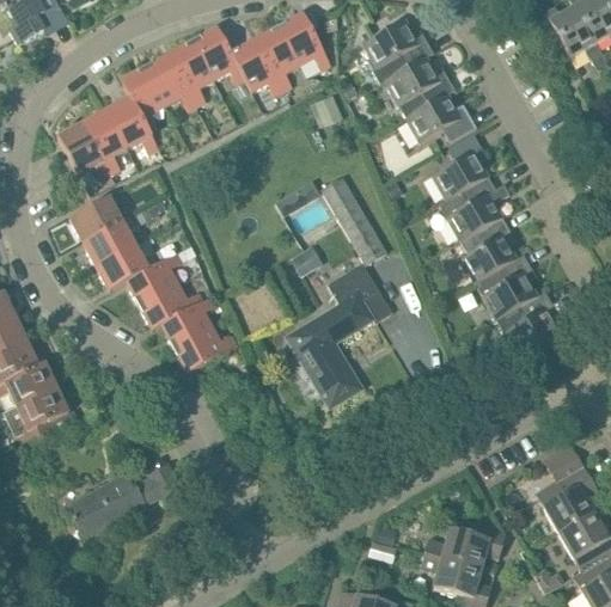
[(0,0),(0,29),(2,35),(11,30),(17,42),(18,44),(44,29),(37,16),(59,4),(56,0),(0,0)]
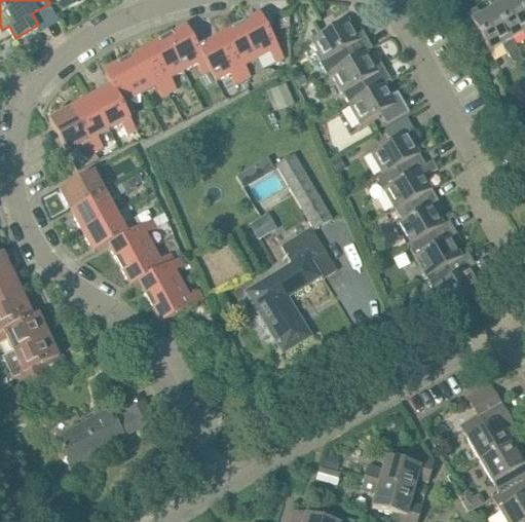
[(524,10),(518,0),(502,0),(490,0),(493,5),(522,54),(524,53),(513,36),(524,29),(524,10)]
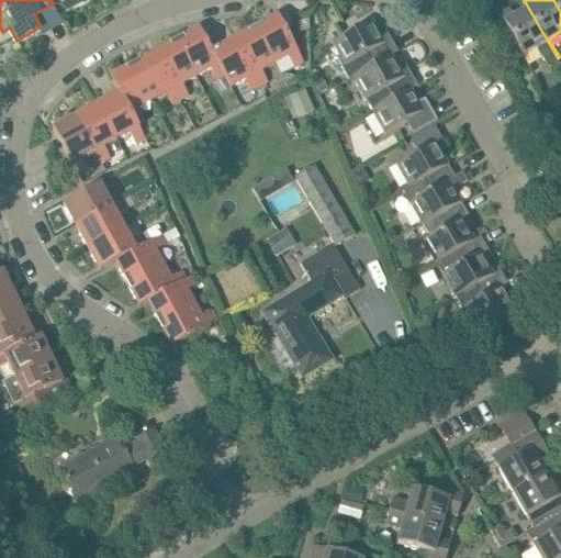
[(505,9),(501,11),(504,19),(524,53),(537,45),(548,65),(558,58),(527,6),(515,13),(512,8),(506,11),(505,9)]
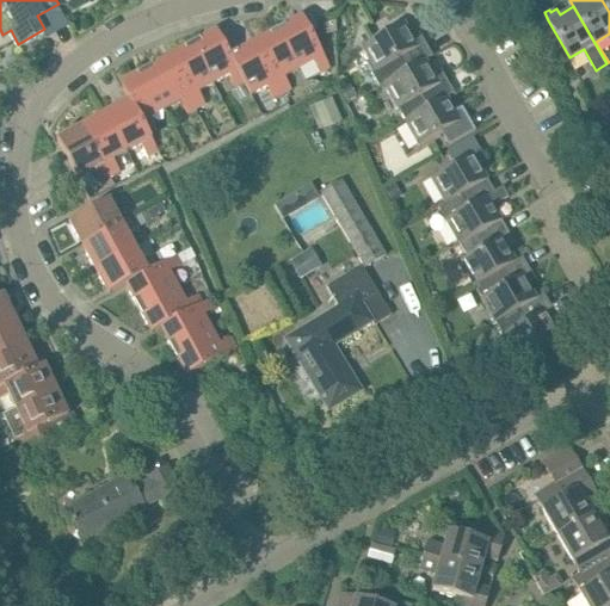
[(331,65),(327,56),(306,18),(300,20),(297,17),(299,17),(297,16),(278,26),(299,65),(313,57),(319,70),(331,65)]
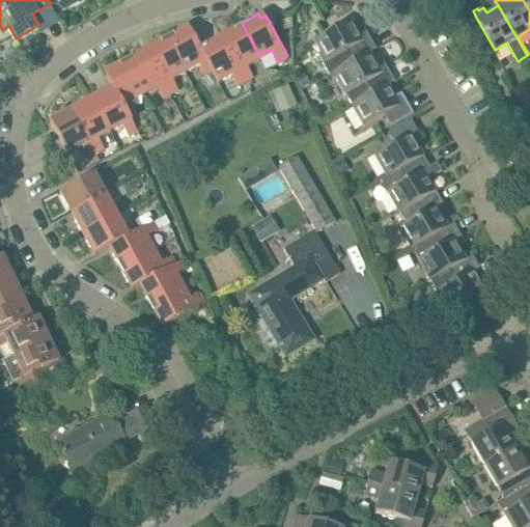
[(293,25),(293,19),(291,15),(281,19),(284,28),(293,25)]
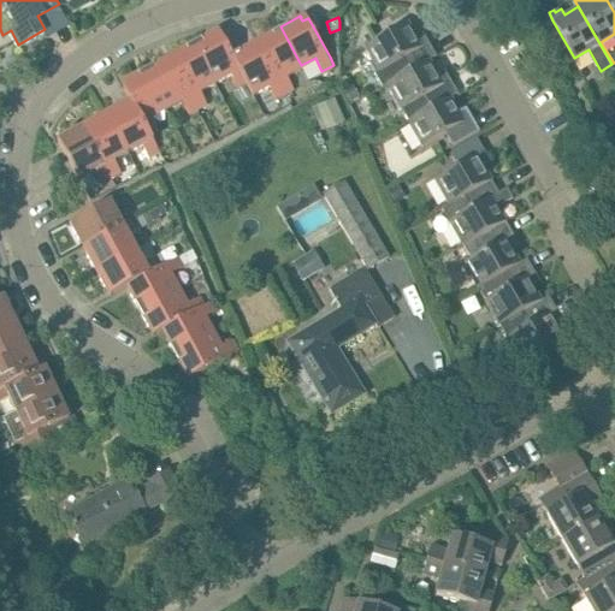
[(411,66),(430,57),(437,53),(424,29),(417,34),(408,19),(366,43),(379,67),(374,71),(382,83),(411,66)]
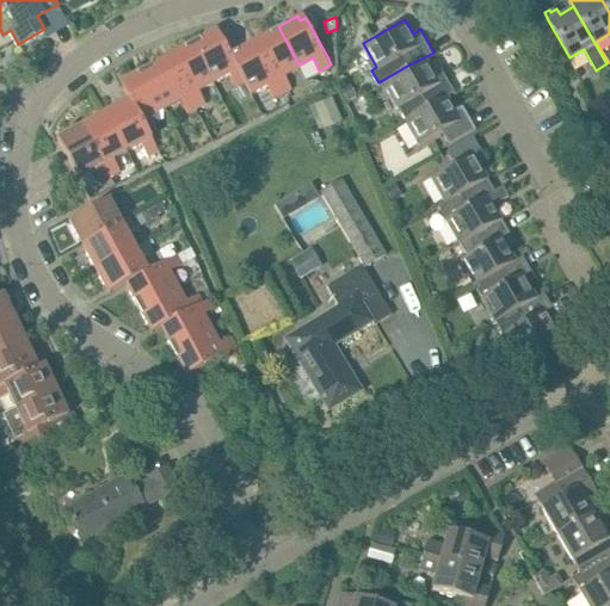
[(278,26),(254,39),(283,91),(291,87),(291,86),(284,73),(299,65),(278,26)]
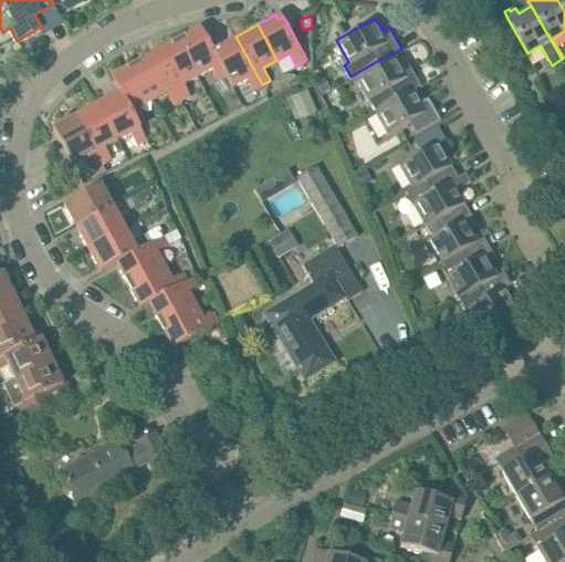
[(233,83),(213,48),(203,30),(198,32),(196,29),(197,29),(197,28),(178,38),(198,74),(211,66),(218,79),(227,74),(232,84),(233,83)]
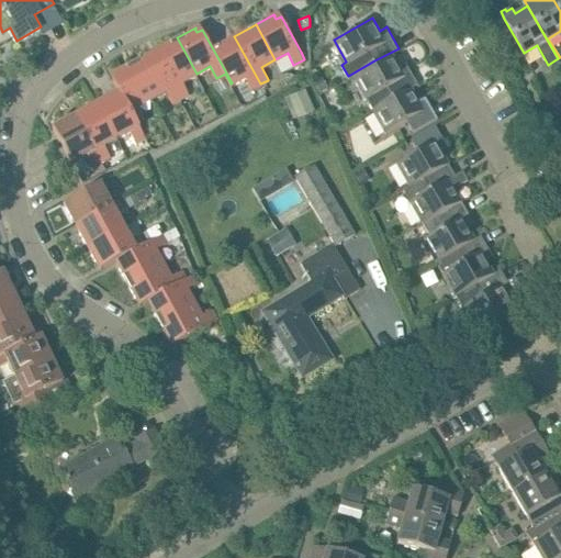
[(234,36),(212,47),(232,82),(245,76),(251,88),(250,88),(254,96),(264,91),(260,84),(234,36)]
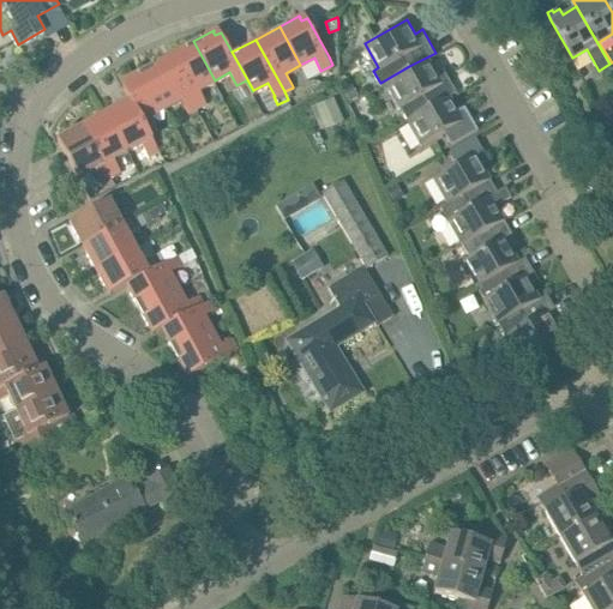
[(193,41),(169,54),(198,106),(208,101),(200,88),(215,80),(193,41)]
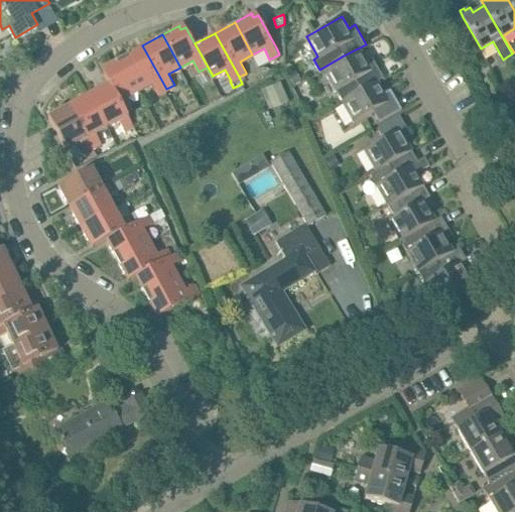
[(142,45),(122,56),(140,89),(152,83),(158,94),(166,89),(142,45)]
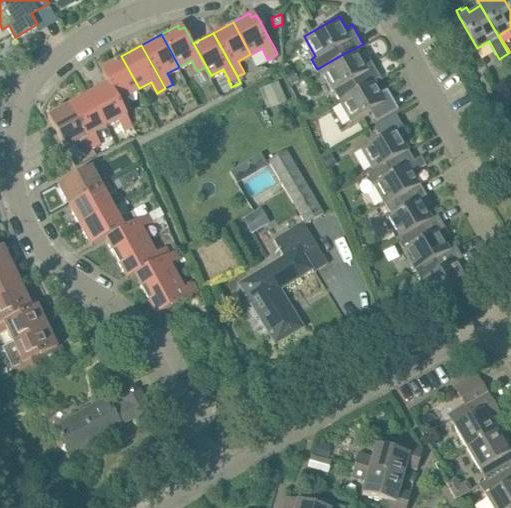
[(359,87),(381,74),(370,55),(364,59),(357,47),(341,55),(317,69),(318,70),(322,68),(333,88),(334,87),(339,97),(359,86),(359,87)]
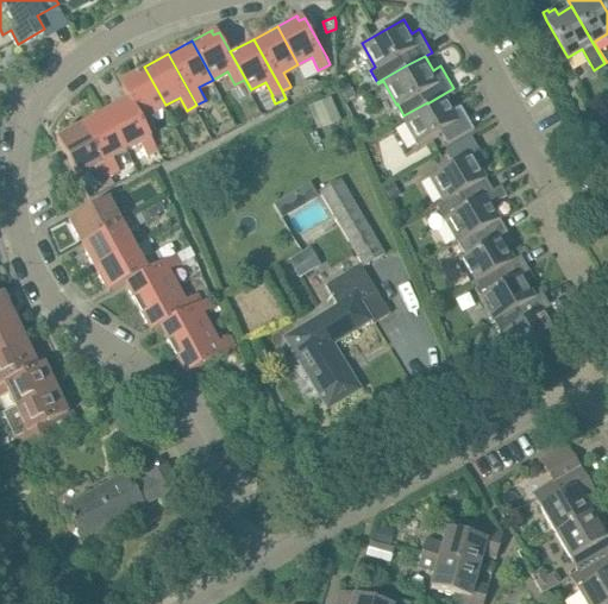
[(151,113),(165,105),(144,67),(125,77),(126,77),(129,81),(123,85),(129,96),(157,148),(158,146),(150,130),(158,126),(151,113)]
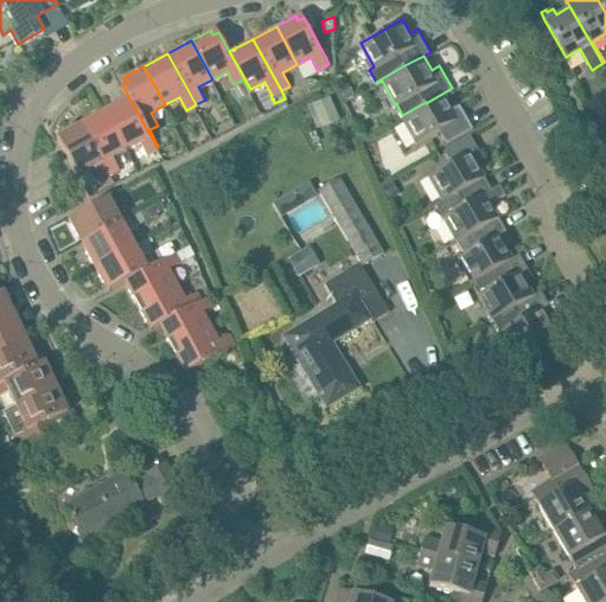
[(348,79),(339,84),(346,98),(356,93),(348,79)]
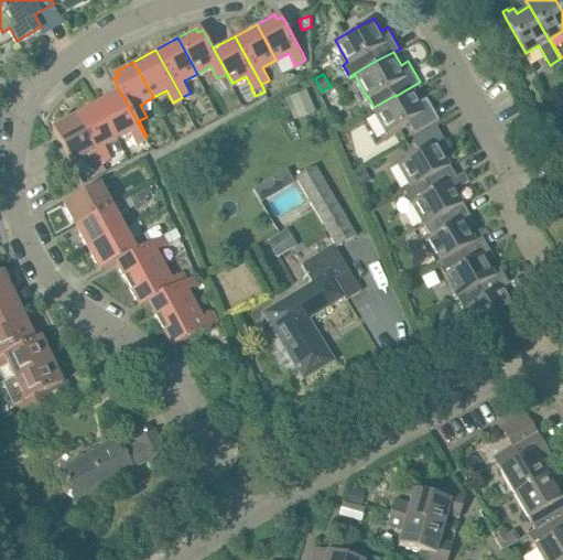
[(230,85),(225,75),(217,81),(223,89),(230,85)]
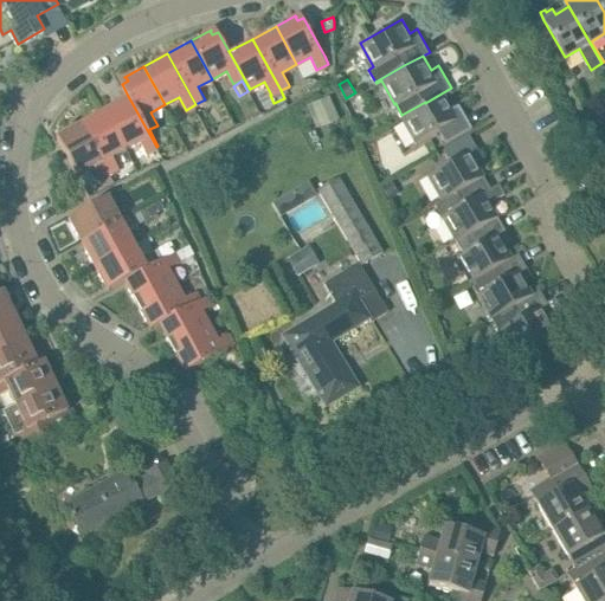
[(445,140),(472,125),(459,102),(452,107),(444,92),(451,89),(451,88),(425,103),(425,102),(401,115),(416,140),(438,127),(445,140)]
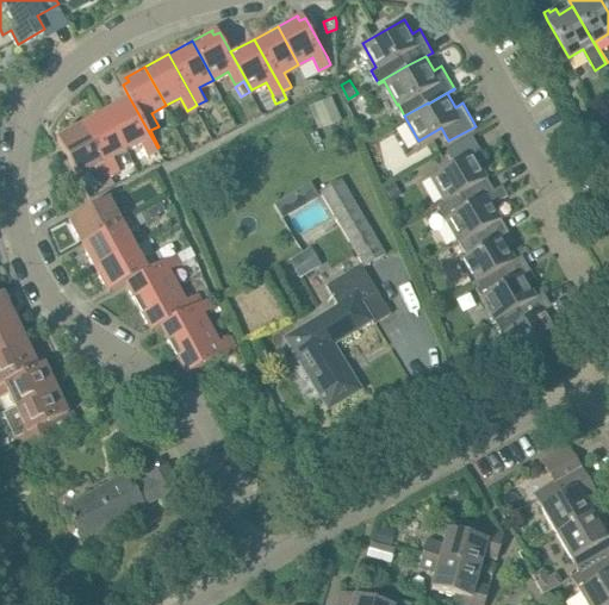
[(147,153),(157,148),(129,97),(107,108),(129,148),(141,141),(147,153)]
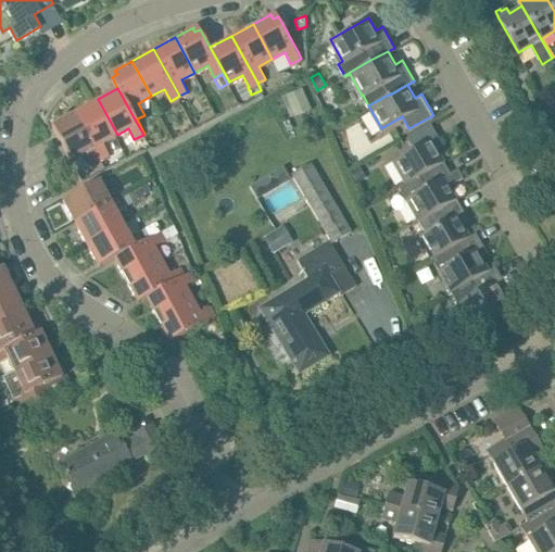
[(98,99),(75,112),(105,166),(111,163),(106,154),(109,153),(103,142),(117,135),(98,99)]
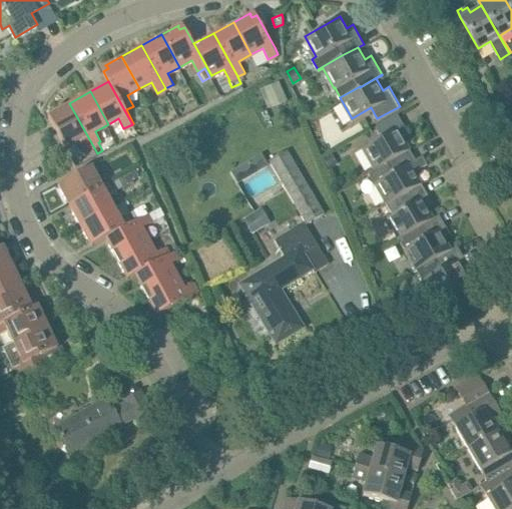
[(69,103),(48,114),(66,147),(78,140),(88,158),(97,153),(69,103)]
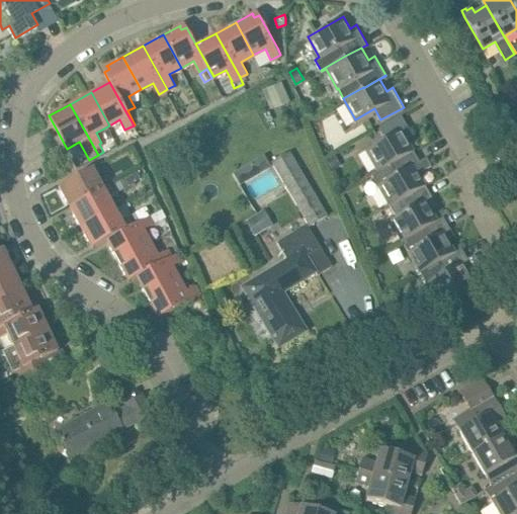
[(391,161),(413,148),(407,137),(413,133),(402,113),(379,126),(385,138),(366,149),(378,169),(391,162),(391,161)]
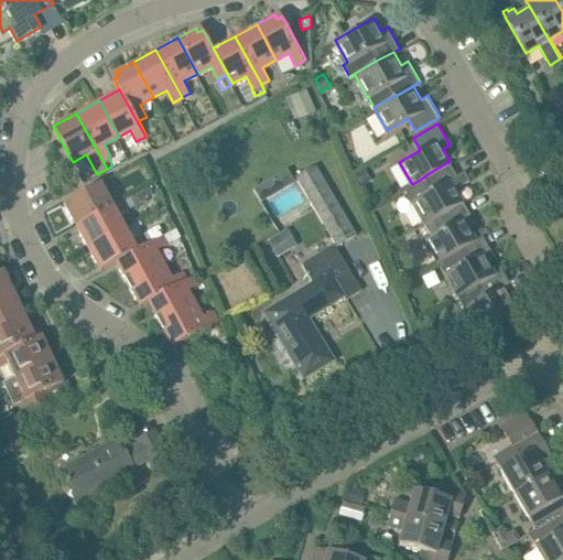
[(412,184),(405,187),(425,222),(463,200),(456,187),(463,183),(471,179),(465,170),(457,174),(450,161),(425,175),(425,176),(412,184)]
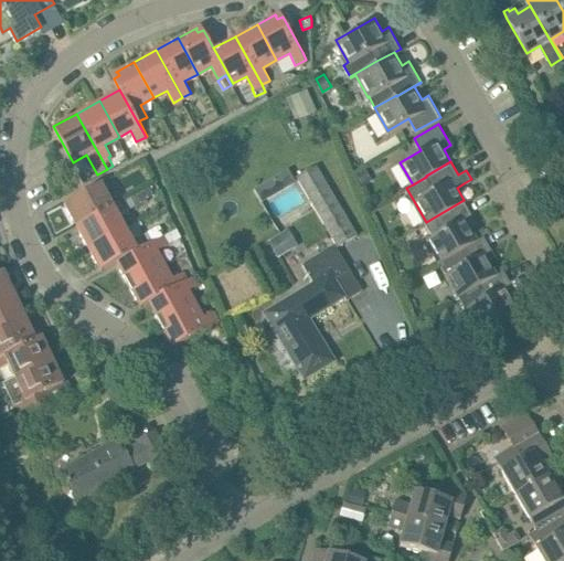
[(334,243),(336,245),(358,232),(316,162),(295,175),(334,243)]
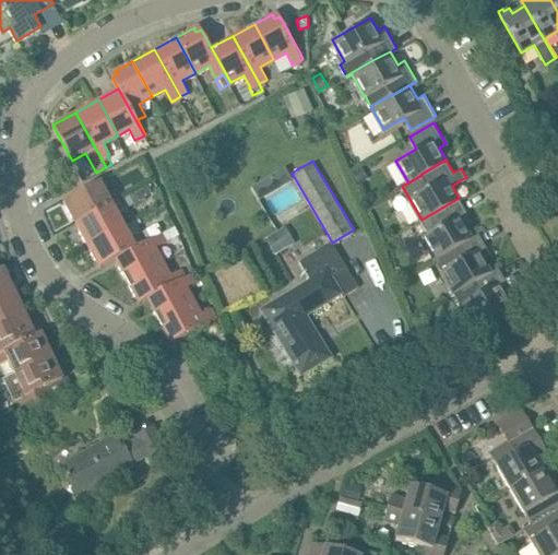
[(352,169),(358,181),(368,176),(361,165),(352,169)]
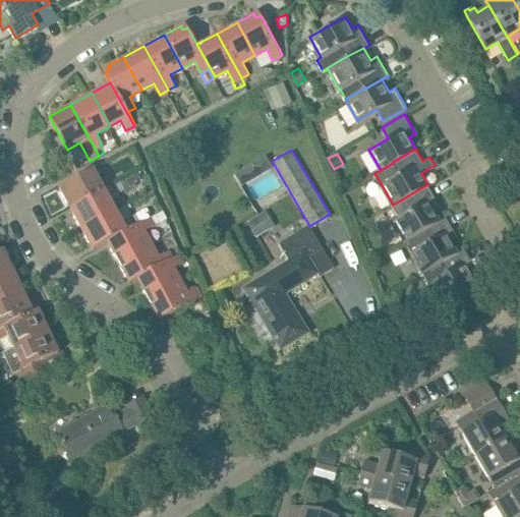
[(115,182),(111,173),(100,180),(93,167),(59,185),(69,203),(69,202),(72,199),(74,205),(115,182)]
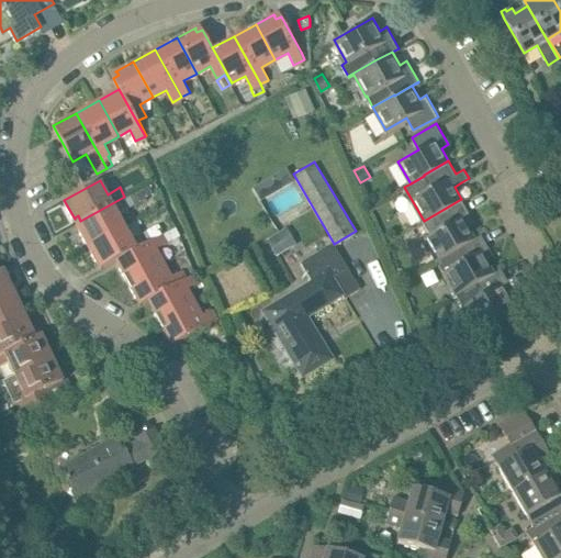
[(126,196),(124,197),(128,205),(139,200),(134,191),(126,196)]
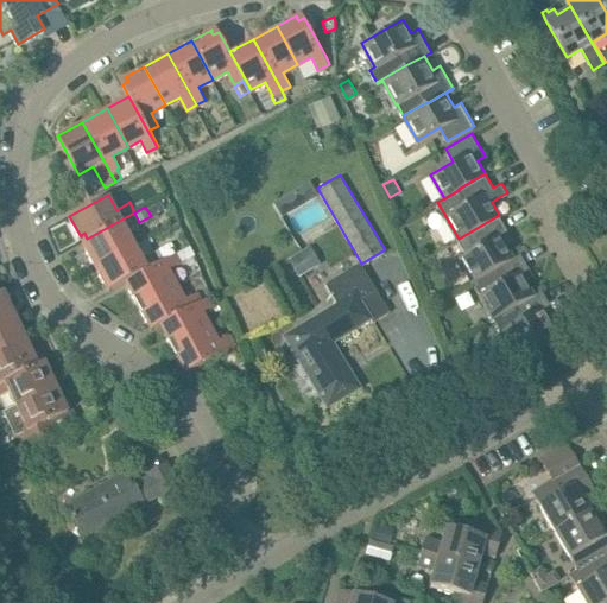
[(134,213),(87,239),(90,243),(86,246),(86,245),(84,245),(95,265),(133,243),(126,229),(139,222),(136,213),(134,213)]
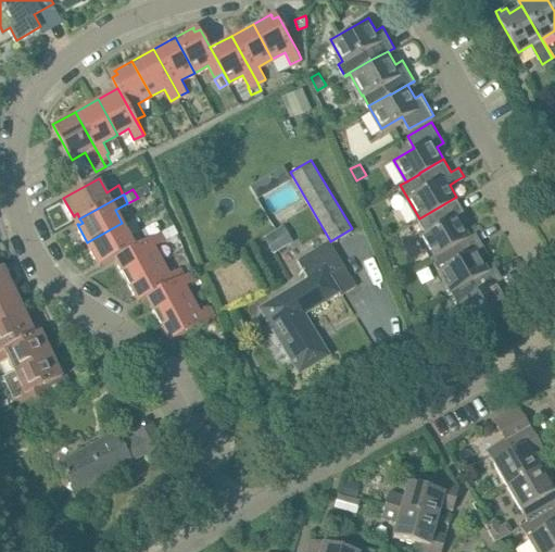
[(462,222),(468,218),(456,197),(419,218),(426,230),(419,235),(432,256),(453,246),(452,243),(469,234),(462,222)]
